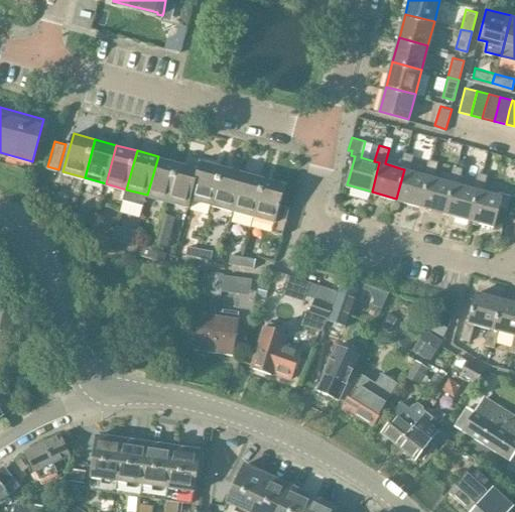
[(404,169),(396,199),(420,206),(429,176),(424,174),(409,170),(414,154),(404,152),(400,168),(404,169)]
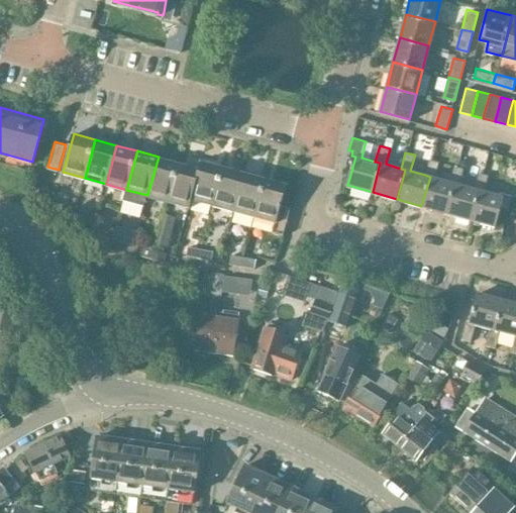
[(159,157),(147,195),(169,201),(180,163),(159,157)]
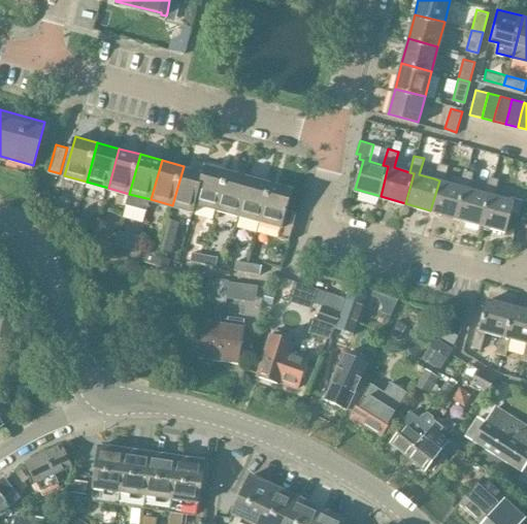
[(184,166),(172,205),(194,211),(207,163),(206,163),(203,171),(184,166)]
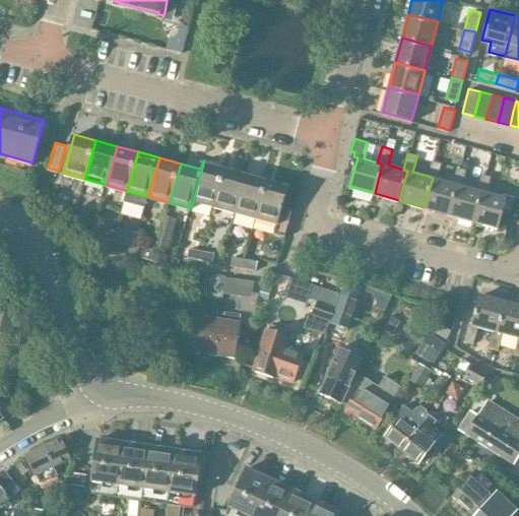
[(204,160),(191,208),(192,208),(194,199),(215,205),(225,167),(204,160)]
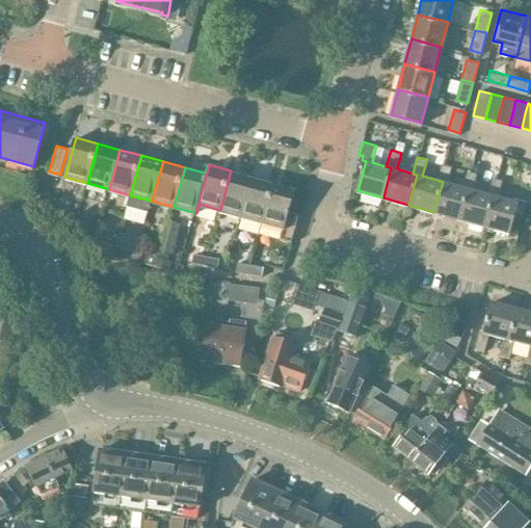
[(443,182),(433,212),(459,219),(468,188),(462,187),(448,183),(452,166),(442,164),(437,180),(443,182)]
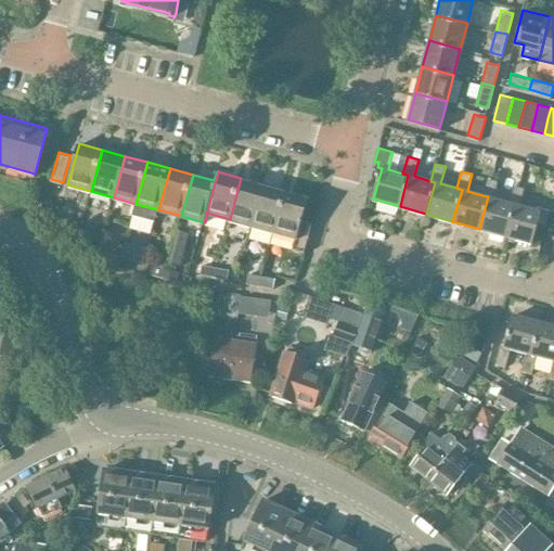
[(241,178),(230,219),(252,225),(263,184),(241,178)]
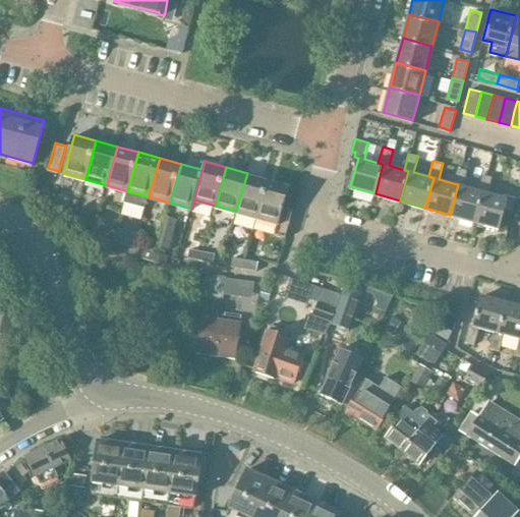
[(458,184),(450,215),(474,221),(482,191),(478,190),(463,186),(468,170),(458,167),(453,183),(458,184)]
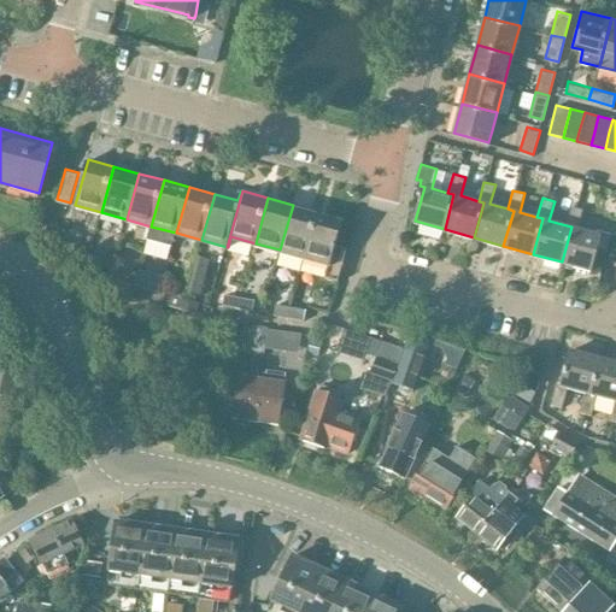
[(293,205),(280,249),(305,257),(317,212),(293,205)]
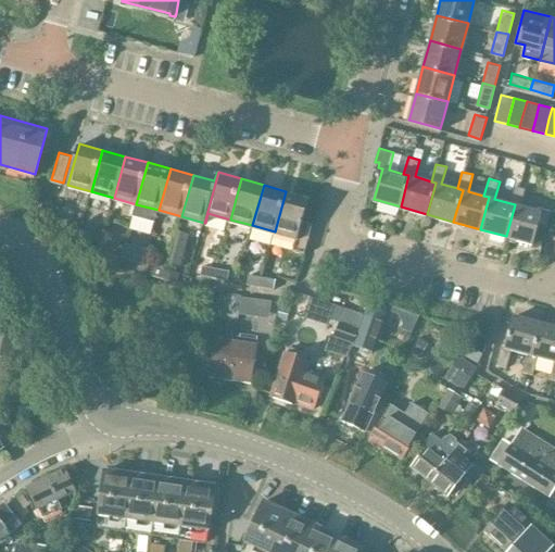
[(515,204),(506,236),(532,243),(539,220),(547,222),(551,210),(541,207),(540,211),(521,205),(526,188),(516,186),(511,203),(515,204)]
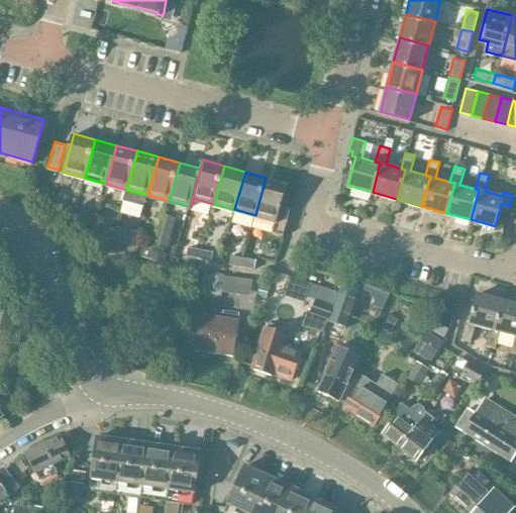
[(266,178),(255,215),(275,221),(273,231),(284,233),(290,207),(282,204),(288,183),(266,178)]
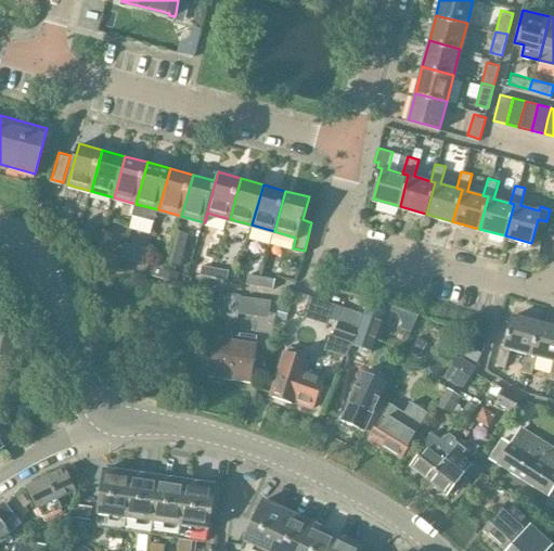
[(64,222),(74,232),(81,226),(73,215),(64,222)]
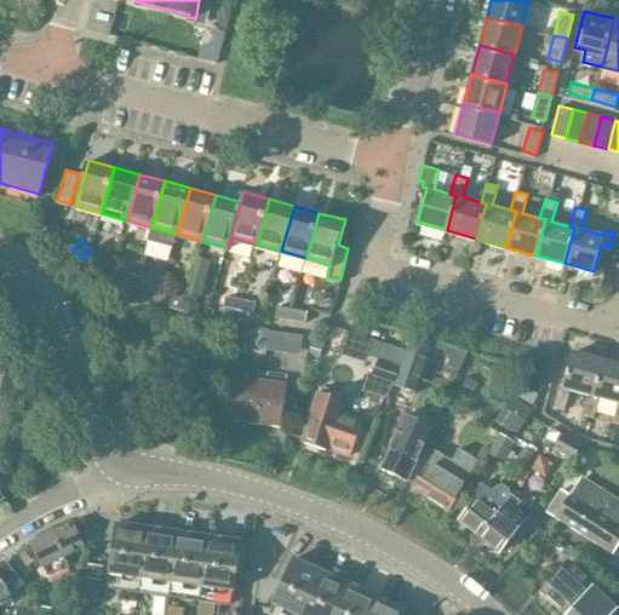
[(82,259),(92,270),(101,263),(91,252),(82,259)]
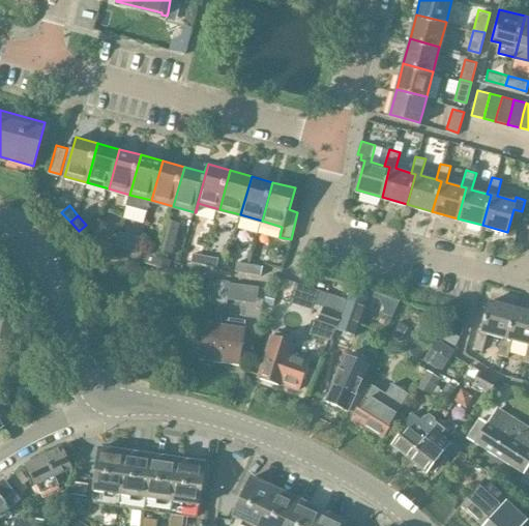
[(159,255),(157,264),(170,267),(172,258),(167,256),(168,251),(172,252),(180,221),(170,216),(162,249),(159,249),(158,254),(159,255)]
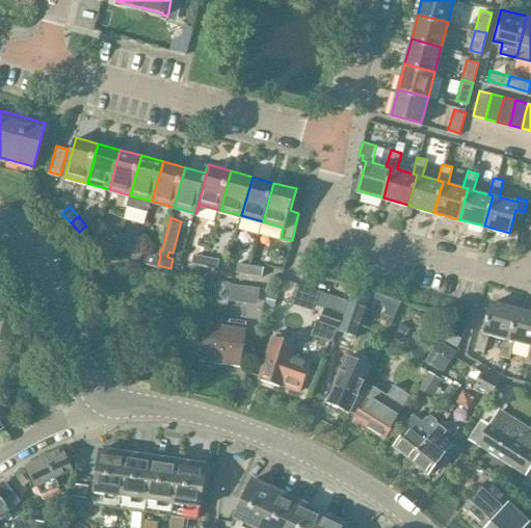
[(104,241),(102,249),(114,253),(116,244),(104,241)]
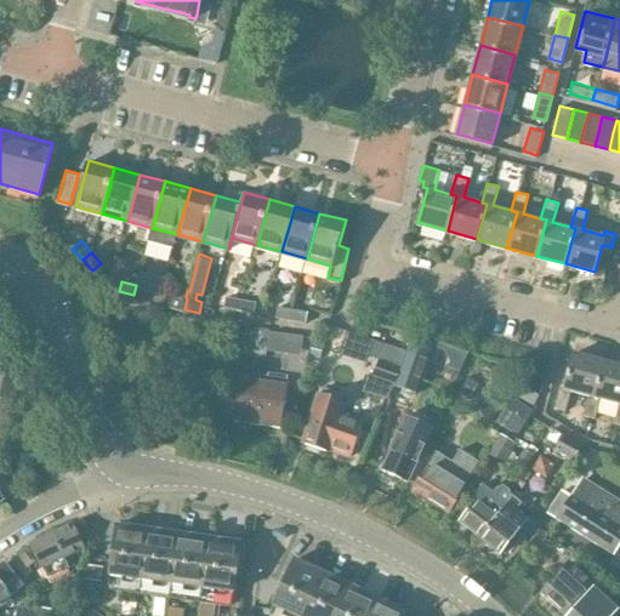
[(136,285),(134,295),(148,298),(151,289),(136,285)]
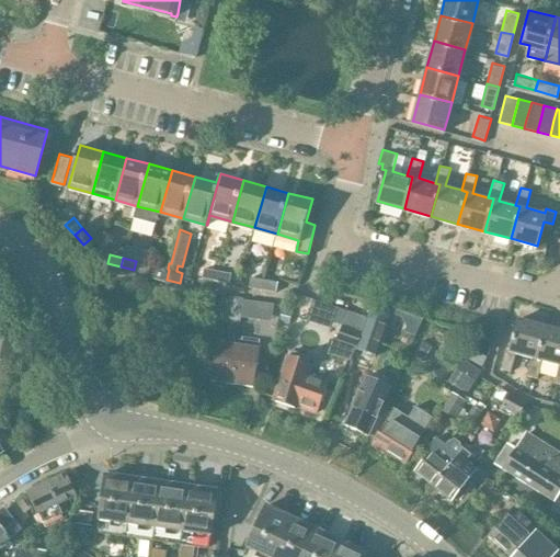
[(156,266),(153,275),(153,276),(167,280),(169,270),(168,269),(156,266)]
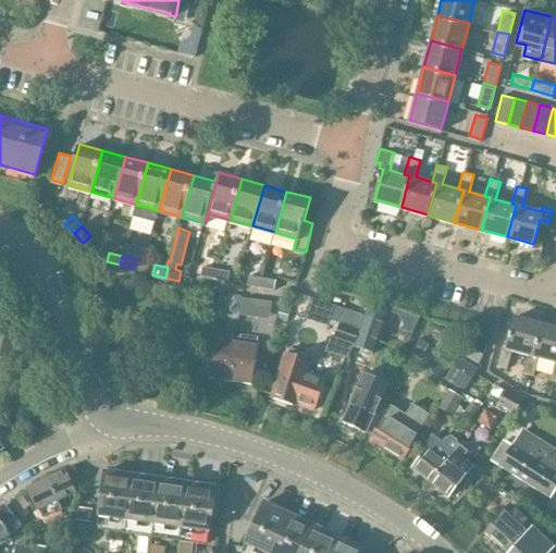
[(205,265),(202,274),(217,277),(219,267),(205,265)]
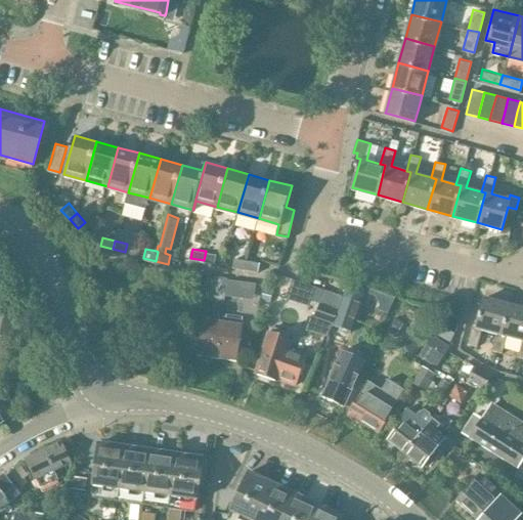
[(206,251),(204,260),(216,262),(217,253),(206,251)]
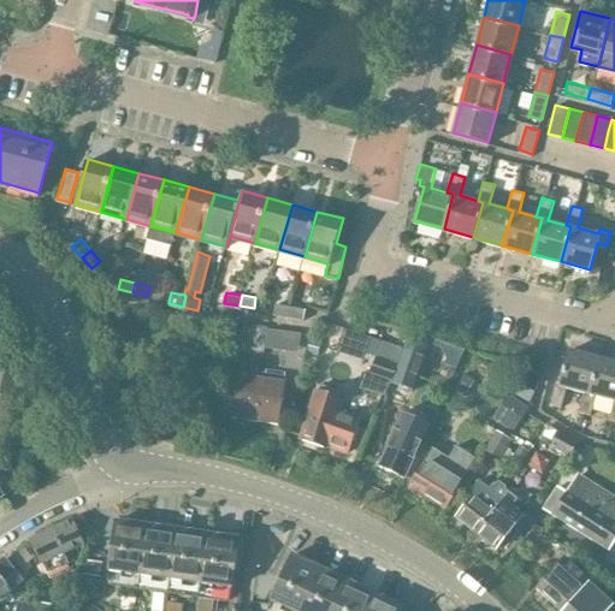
[(275,312),(291,315),(293,304),(277,302),(275,312)]
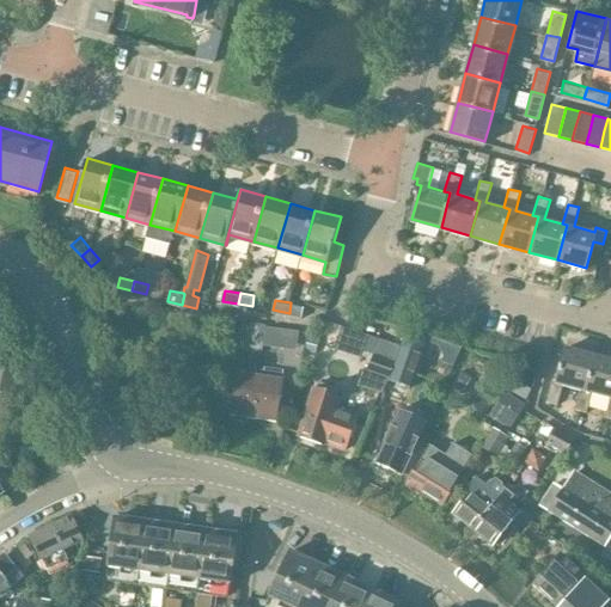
[(291,302),(289,313),(303,316),(305,305),(291,302)]
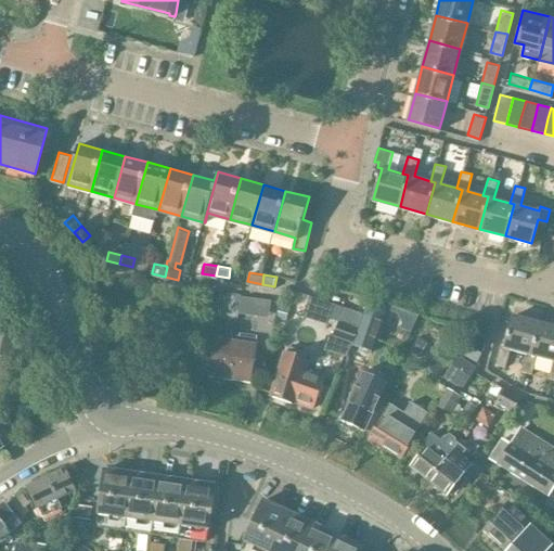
[(230,305),(239,307),(242,292),(232,290),(230,305)]
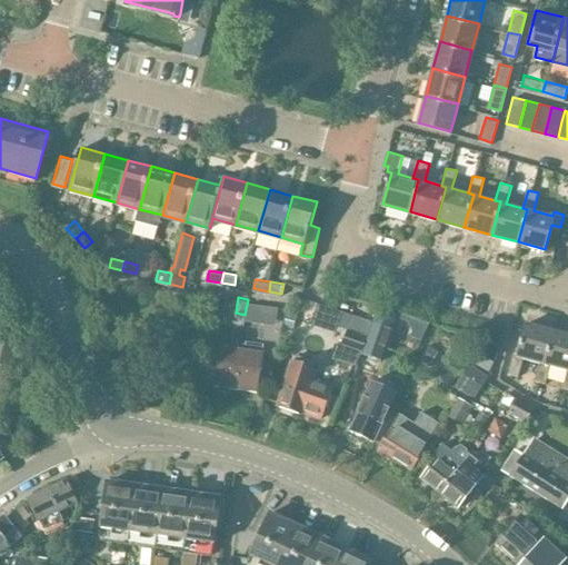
[(262,301),(259,319),(278,323),(281,305),(262,301)]
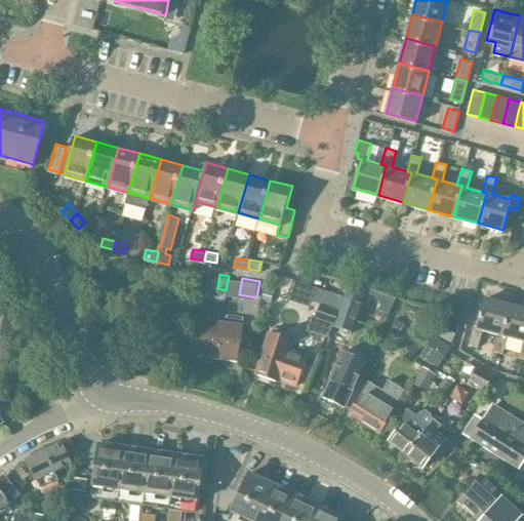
[(351,328),(360,299),(325,288),(315,316),(309,314),(306,327),(328,334),(332,323),(351,328)]
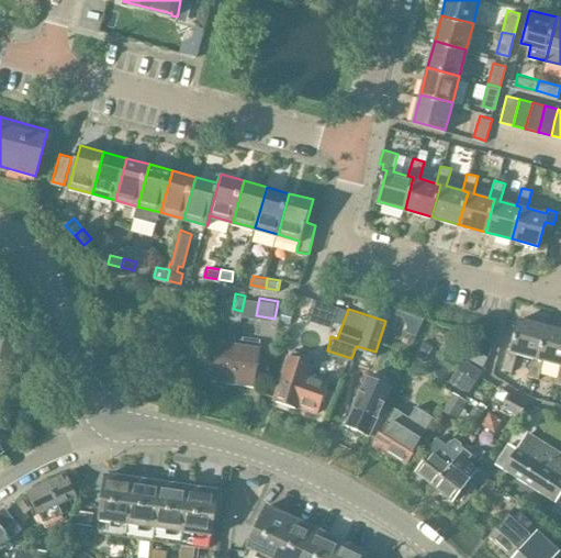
[(391,314),(377,357),(391,364),(406,320),(391,314)]
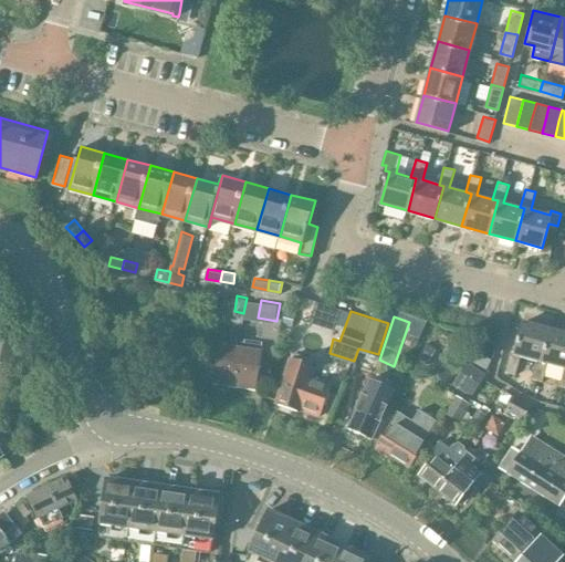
[(520,354),(536,358),(542,361),(550,328),(522,321),(514,353),(510,352),(504,370),(515,373),(520,354)]
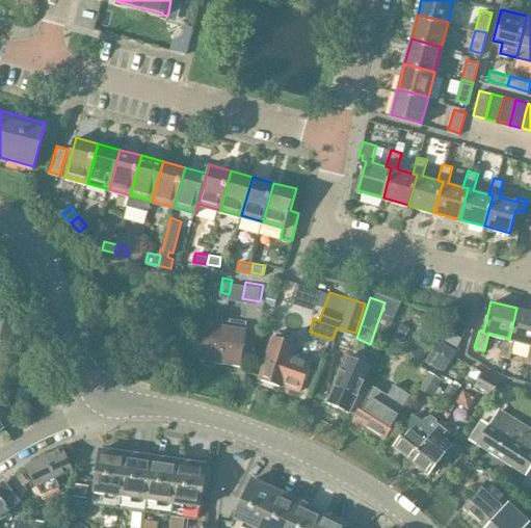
[(509,339),(504,337),(500,353),(509,357),(513,340),(530,344),(530,312),(516,308),(509,339)]
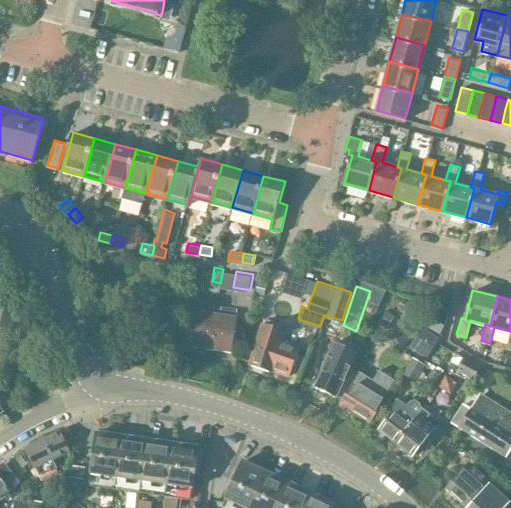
[(192,346),(211,348),(213,332),(215,312),(197,309),(196,316),(192,346)]
